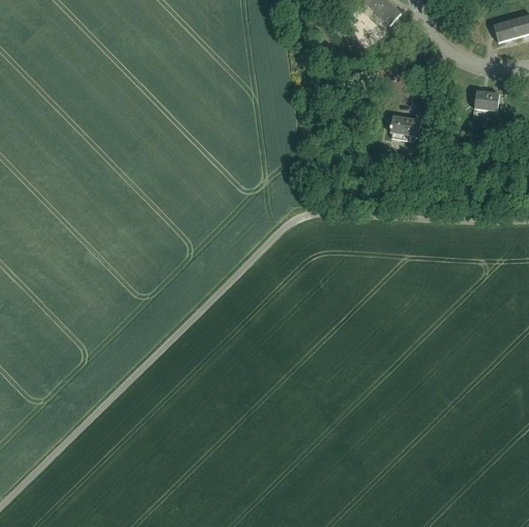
[(401,13),(386,0),(363,0),(389,25),(401,13)]
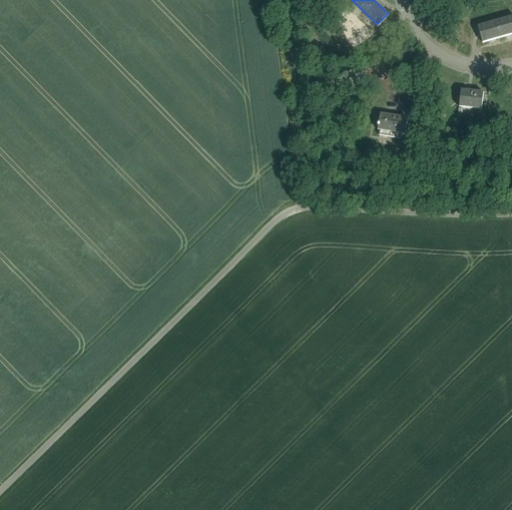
[(511,13),(477,24),(481,40),(511,31),(511,13)]
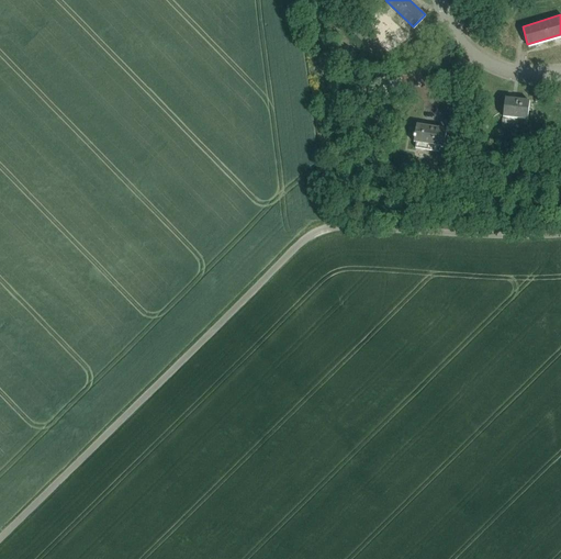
[(545,85),(536,84),(534,99),(542,100),(545,85)]
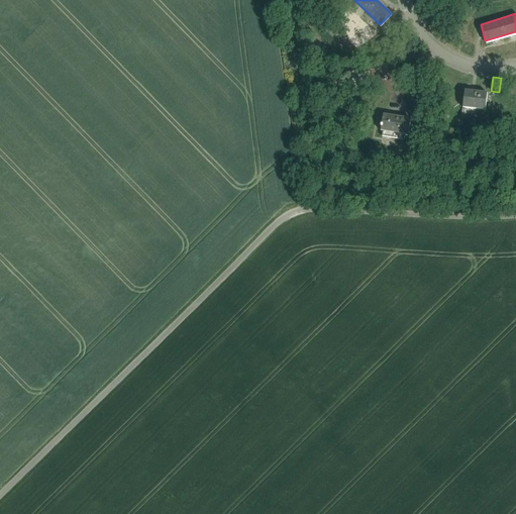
[(486,91),(463,88),(461,105),(484,108),(486,91)]
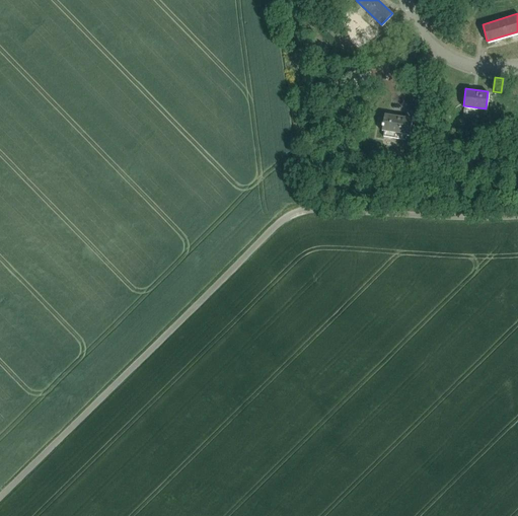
[(426,105),(419,104),(416,119),(424,120),(426,105)]
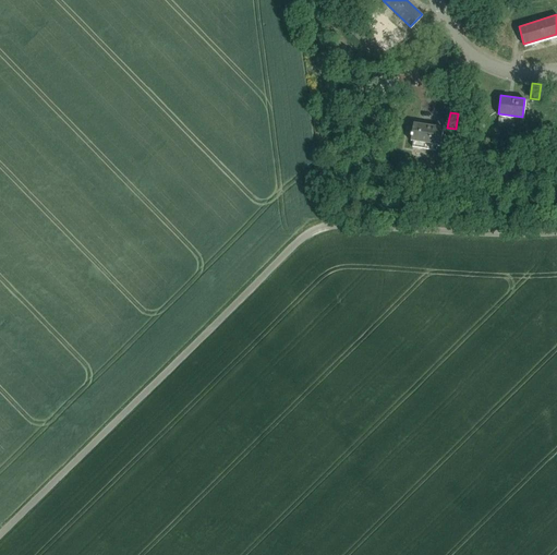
[(443,127),(412,121),(410,139),(412,140),(411,145),(435,148),(436,143),(439,144),(443,127)]
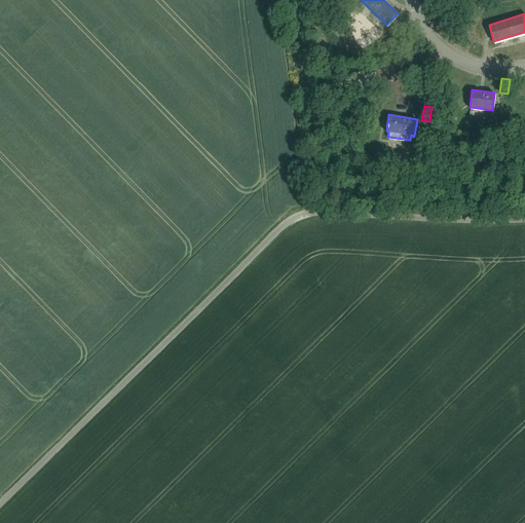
All buildings are outlined.
